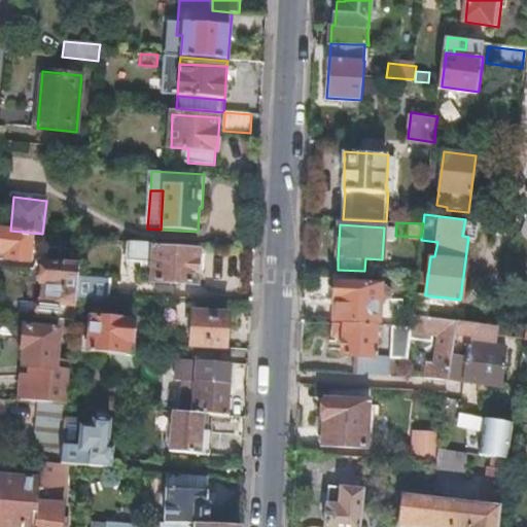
[(10,231),(0,230),(0,251),(7,253),(6,259),(29,261),(32,233),(10,231)]
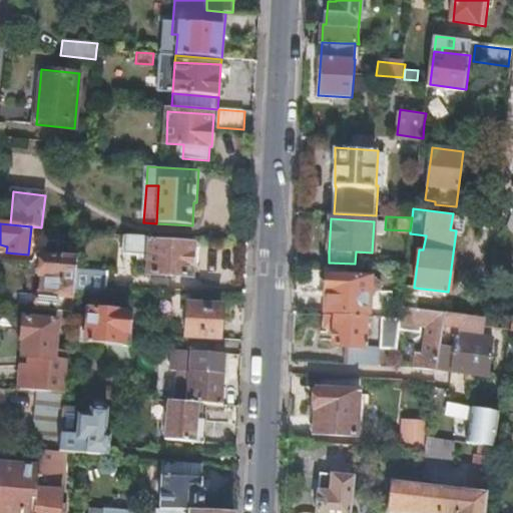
[(71,244),(78,245),(80,232),(71,231),(71,244)]
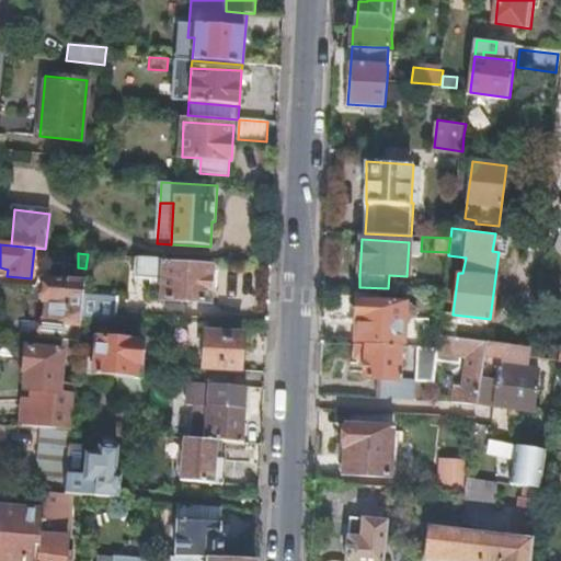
[(165,265),(165,259),(137,258),(136,277),(163,278),(162,300),(209,302),(212,267),(165,265)]
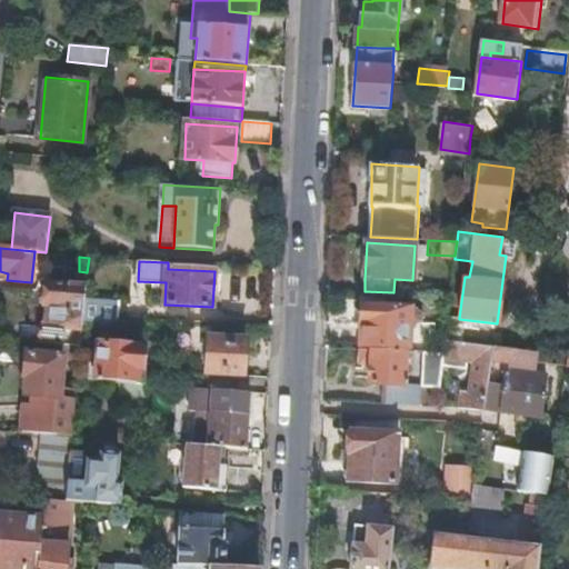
[(46,323),(82,326),(82,323),(85,298),(86,288),(46,285),(43,305),(48,306),(46,323)]
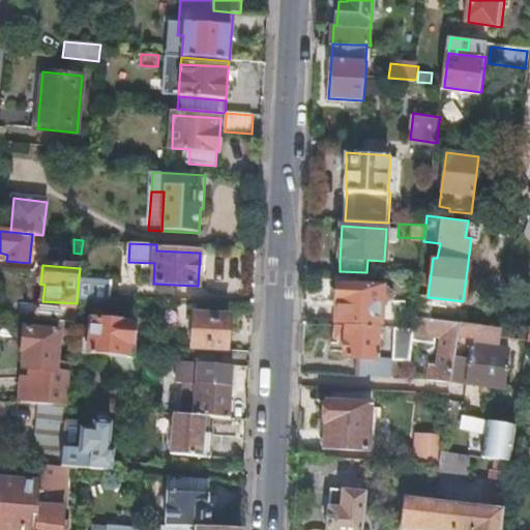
[(77,301),(108,304),(110,280),(79,277),(77,301)]
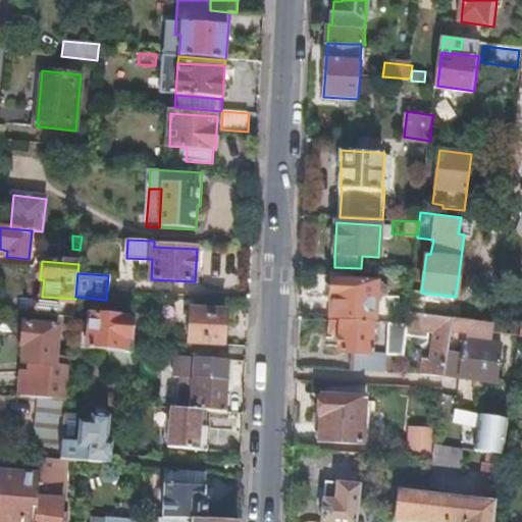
[(386,321),(399,322),(400,296),(382,296),(382,282),(347,280),(347,278),(335,277),(335,273),(333,273),(331,318),(372,320),(377,320),(386,321)]
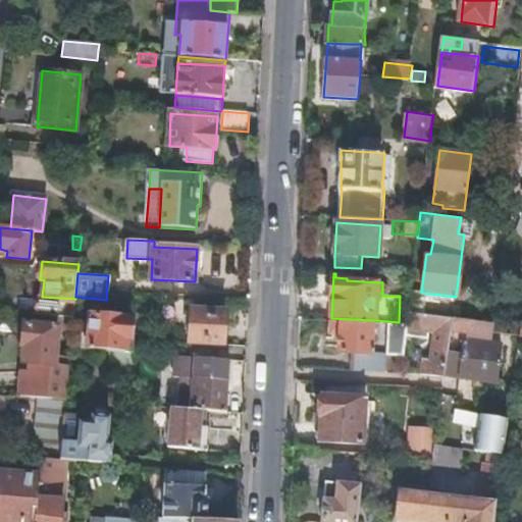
[(418,312),(421,293),(421,292),(410,290),(408,311),(418,312)]
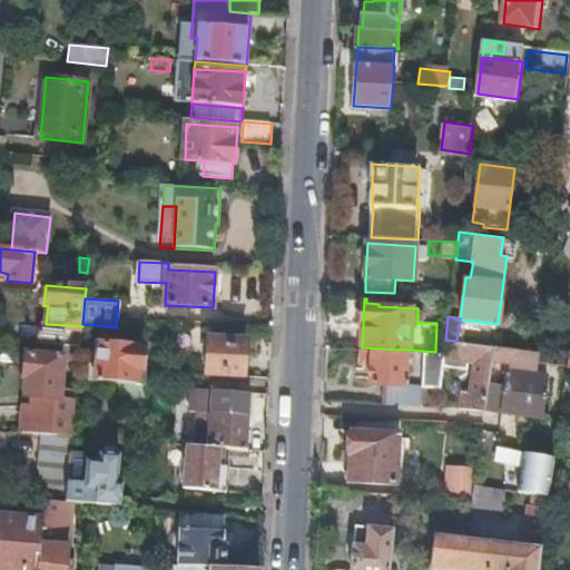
[(206,373),(246,375),(247,338),(208,336),(206,373)]
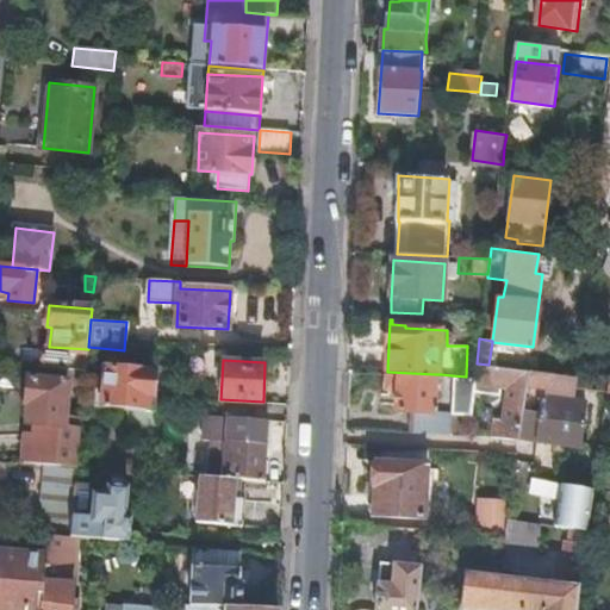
[(528,371),(489,365),(477,363),(474,377),(474,383),(508,387),(503,422),(496,421),(493,434),(518,437),(528,371)]
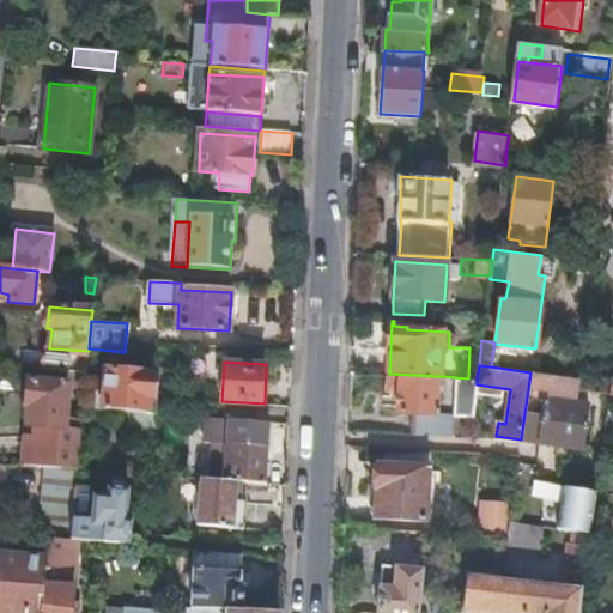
[(96,408),(147,413),(149,396),(152,396),(153,375),(149,375),(149,372),(105,369),(103,393),(97,392),(96,408)]
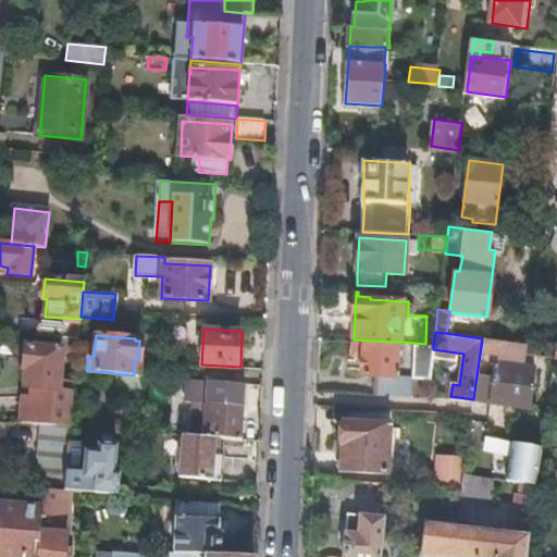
[(520,364),(522,344),(482,338),(473,399),(473,400),(530,407),(533,367),(520,364)]
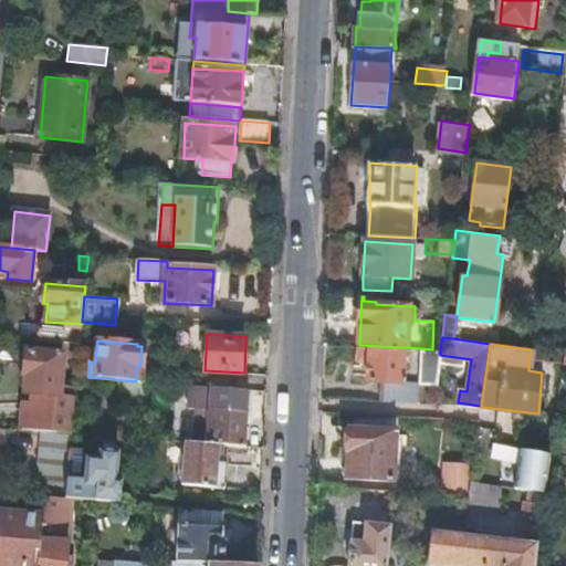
[(404,347),(359,345),(358,359),(368,360),(367,380),(385,383),(384,399),(417,401),(418,384),(401,383),(402,354),(404,347)]
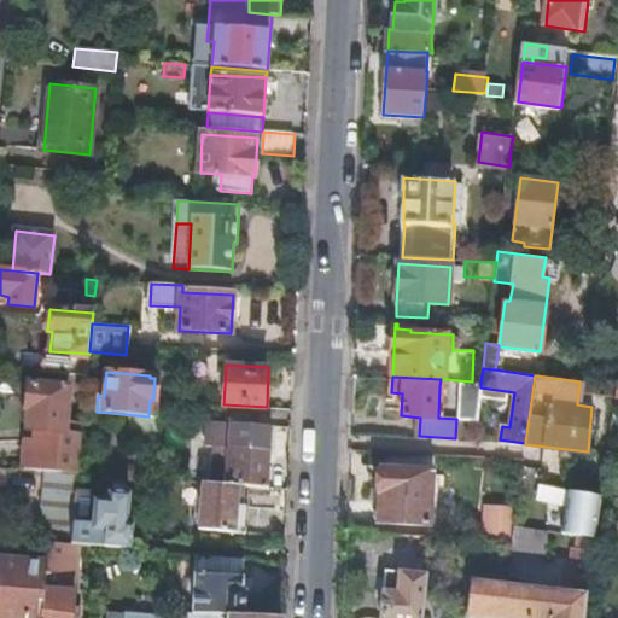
[(481,388),(481,382),(472,382),(458,380),(456,417),(473,418),(476,392),(481,388)]
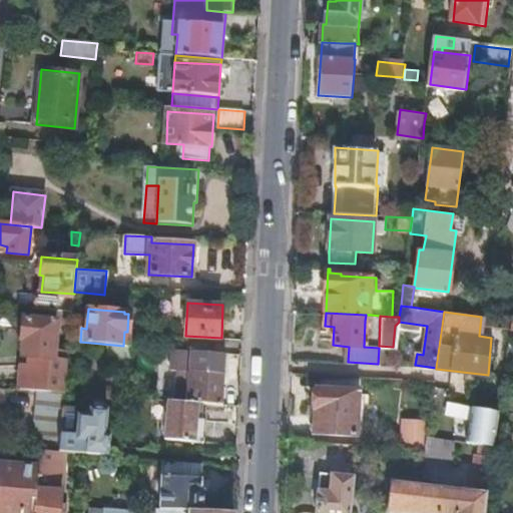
[(20,390),(38,392),(65,394),(66,379),(67,368),(69,352),(54,350),(58,321),(23,318),(21,339),(24,339),(22,355),(30,356),(29,364),(23,364),(20,390)]
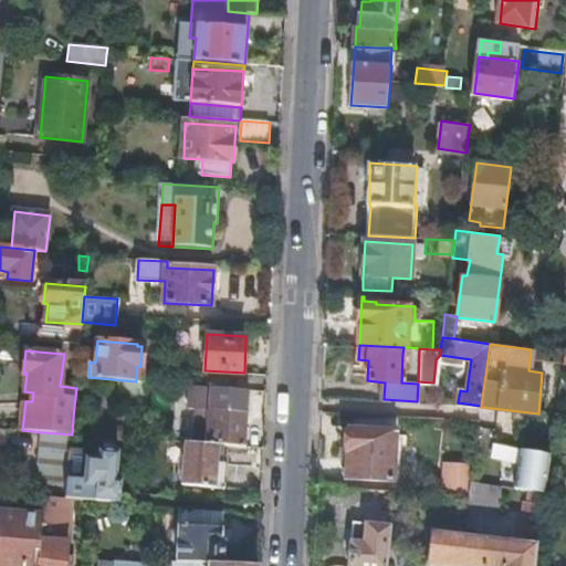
[(198,409),(196,442),(219,443),(244,446),(247,447),(248,439),(249,411),(250,389),(234,388),(223,388),(220,387),(200,386),(191,385),(190,408),(198,409)]
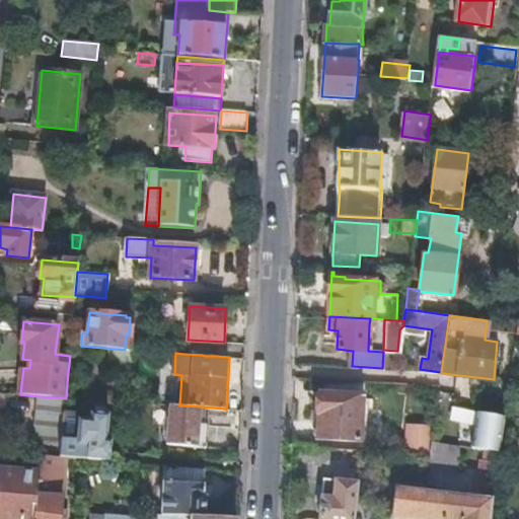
[(67,383),(66,398),(76,398),(77,383),(67,383)]
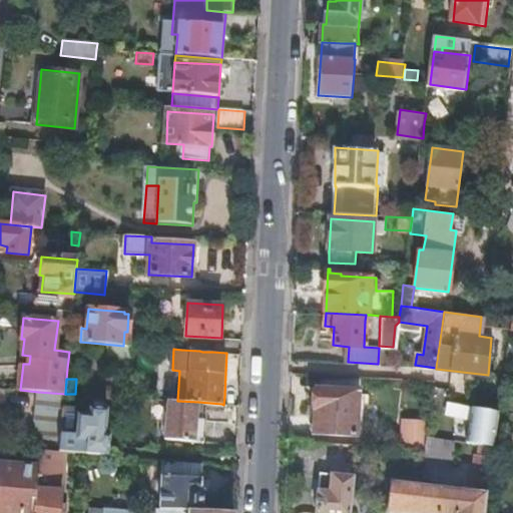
[(360,391),(318,388),(316,414),(313,417),(312,428),(315,431),(315,433),(357,436),(360,391)]
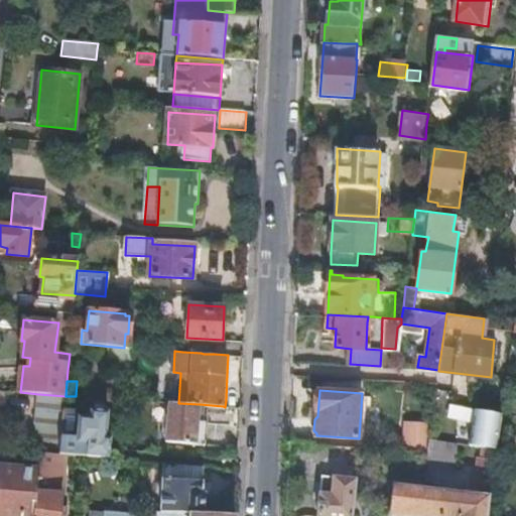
[(34,440),(60,443),(61,436),(66,396),(38,394),(34,440)]
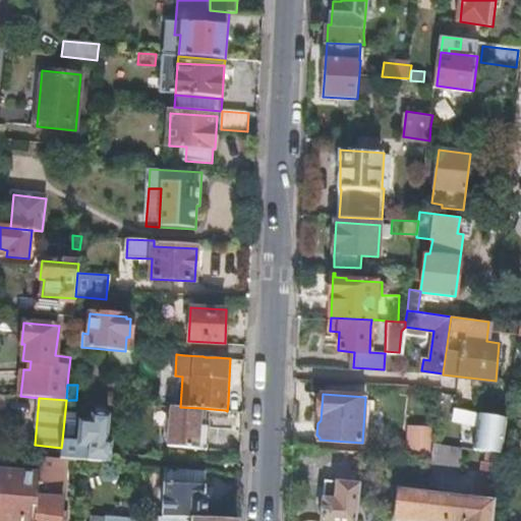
[(179,407),(170,406),(167,445),(208,449),(210,425),(199,424),(201,408),(180,407),(179,407)]
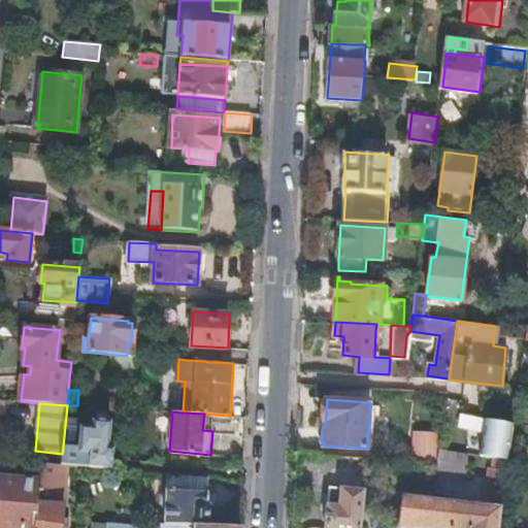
[(460,422),(443,419),(439,450),(456,452),(460,422)]
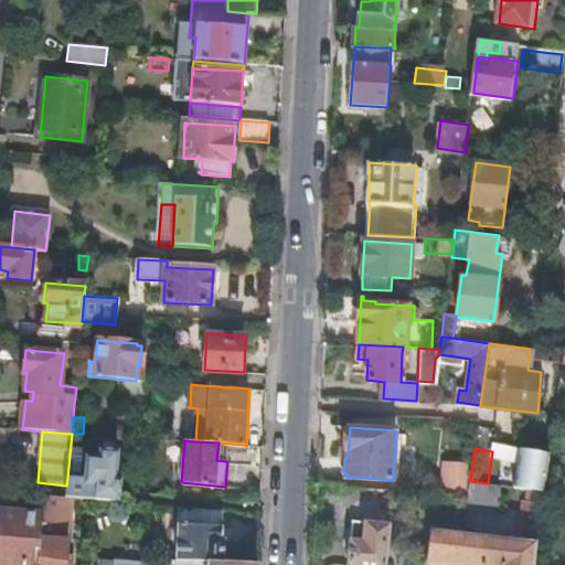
[(544,492),(550,451),(530,448),(528,465),(520,464),(518,473),(526,476),(524,489),(525,489),(544,492)]
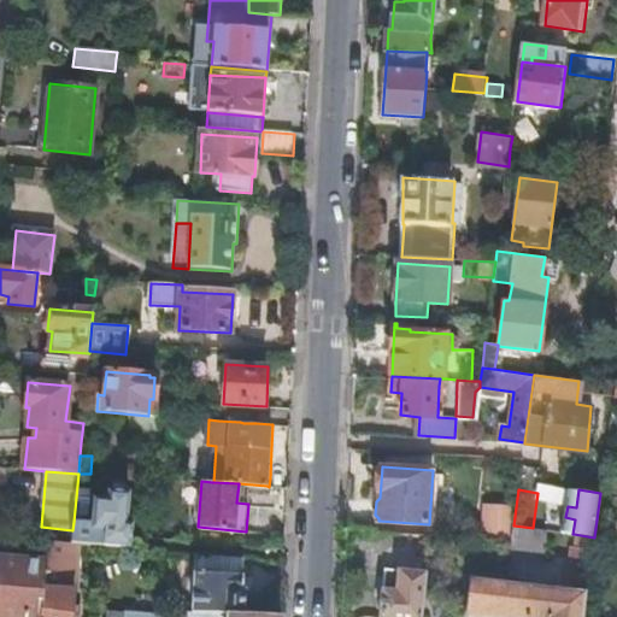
[(72,530),(72,534),(71,542),(98,545),(131,547),(134,523),(128,523),(130,493),(110,492),(109,499),(95,499),(93,524),(74,522),(72,530)]
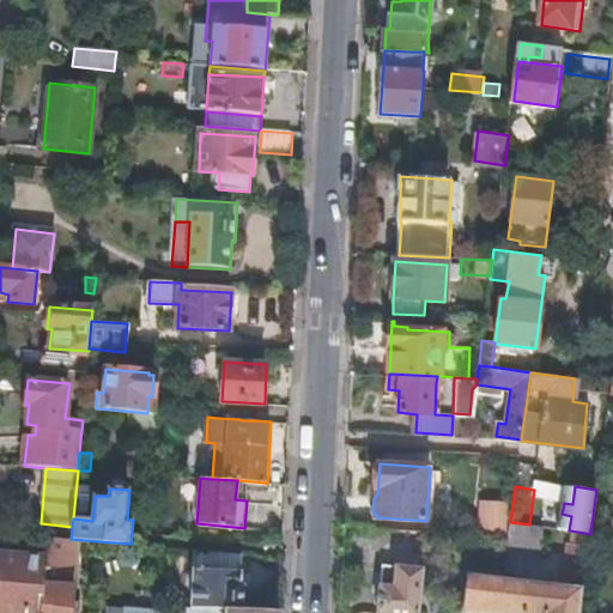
[(507,529),(505,498),(477,499),(478,529),(507,529)]
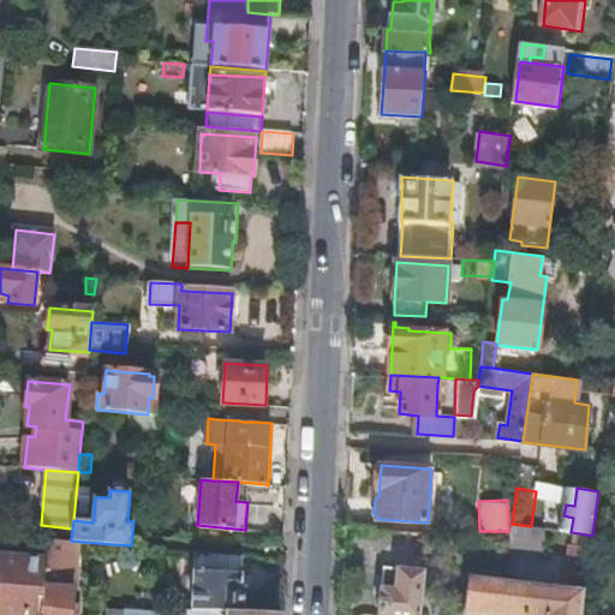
[(511,538),(478,536),(478,553),(544,557),(545,529),(531,526),(512,524),(511,538)]
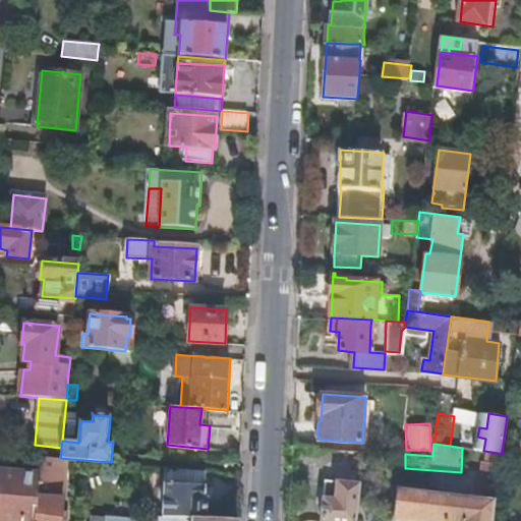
[(497,488),(502,454),(484,451),(479,487),(497,488)]
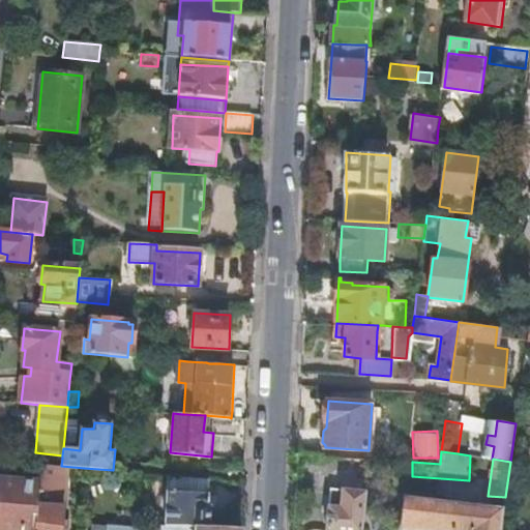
[(84,468),(61,466),(39,464),(37,480),(33,529),(65,529),(68,527),(69,523),(65,520),(64,520),(68,471),(84,472),(84,468)]
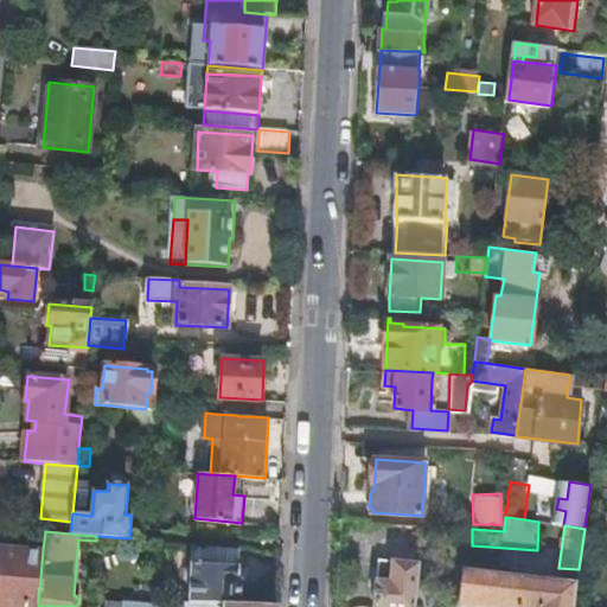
[(240,580),(242,548),(193,543),(192,563),(189,602),(242,606),(243,580),(240,580)]
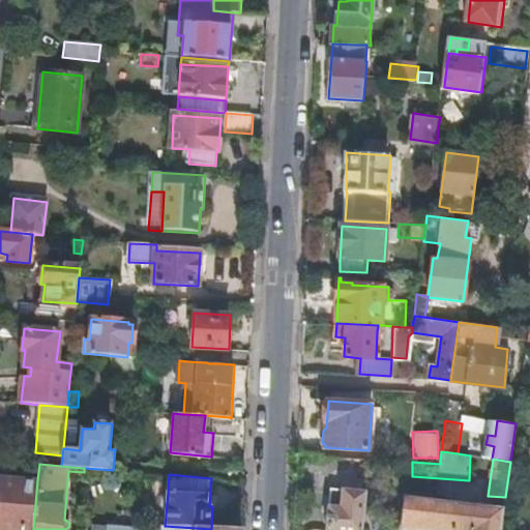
[(126,513),(128,477),(97,475),(94,511),(126,513)]
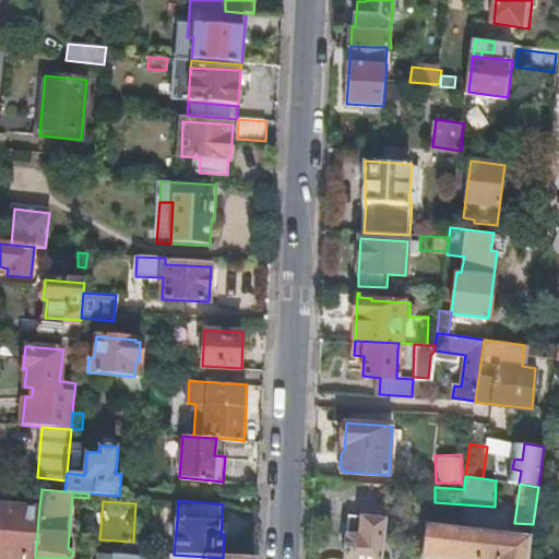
[(35,558),(39,507),(0,503),(0,507),(0,558),(8,558),(35,558)]
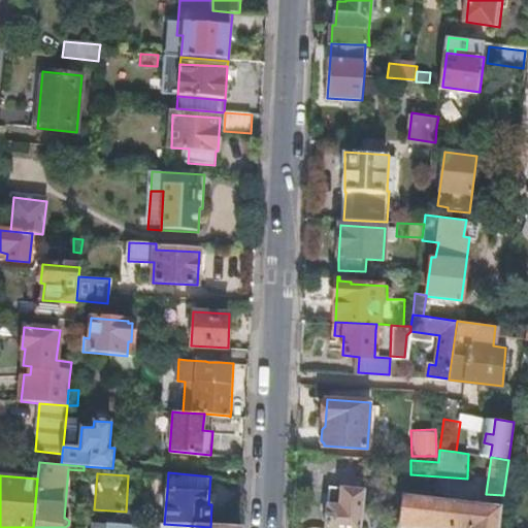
[(362,527),(365,490),(341,488),(339,505),(328,504),(325,527),(362,527)]
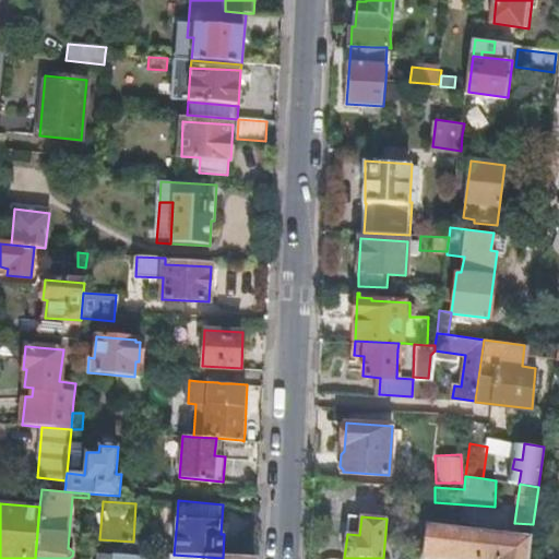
[(527,558),(531,535),(427,523),(423,554),(466,558),(527,558)]
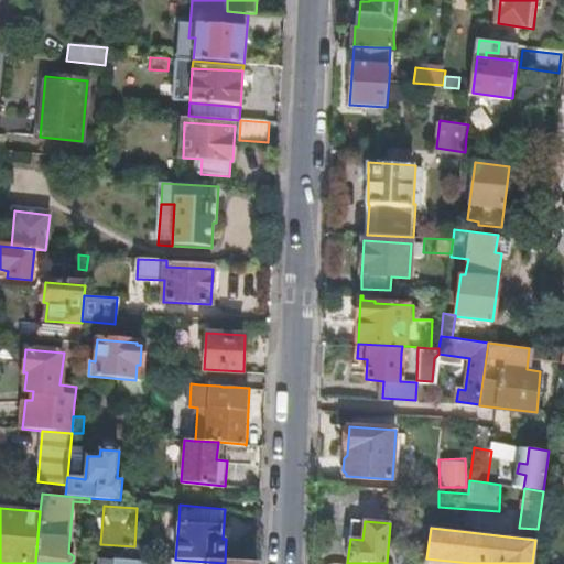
All buildings are outlined.
